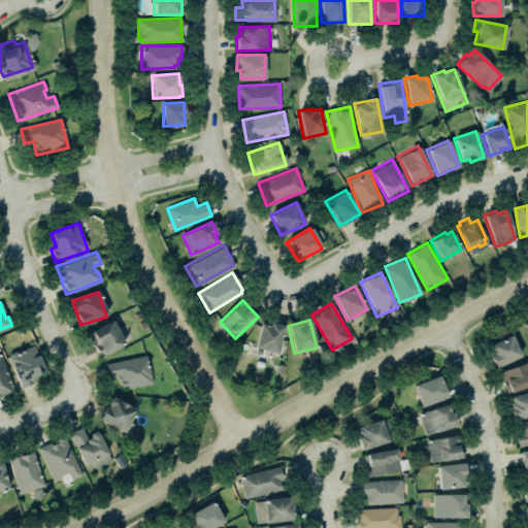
[(87,334),(98,356),(102,354),(103,355),(124,343),(111,321),(87,334)]
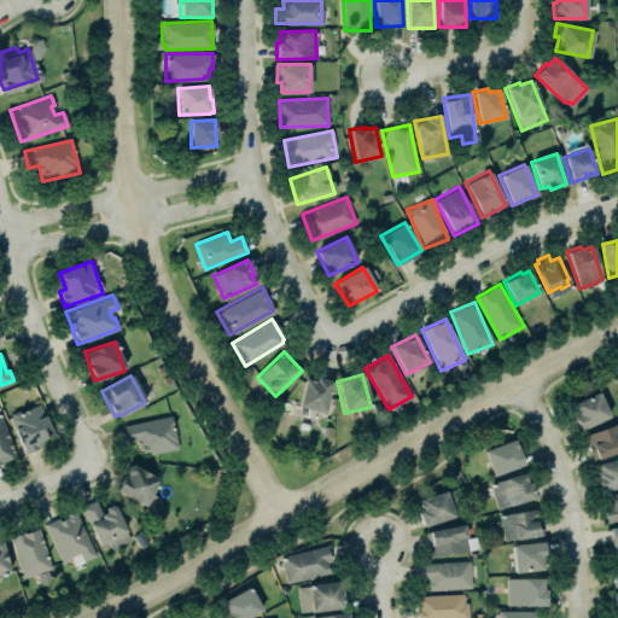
[(304,377),(299,408),(327,412),(331,380),(304,377)]
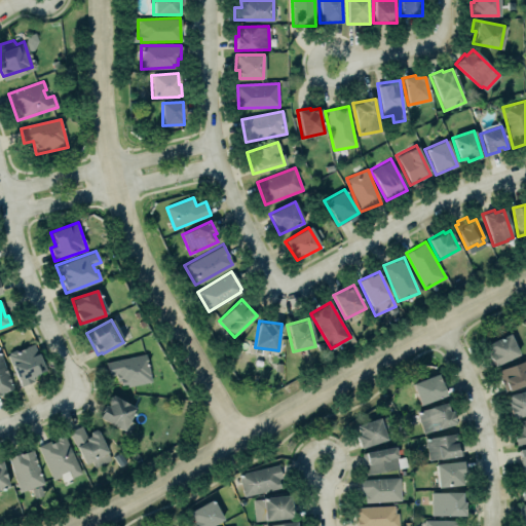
[(493,366),(518,354),(508,334),(483,345),(493,366)]
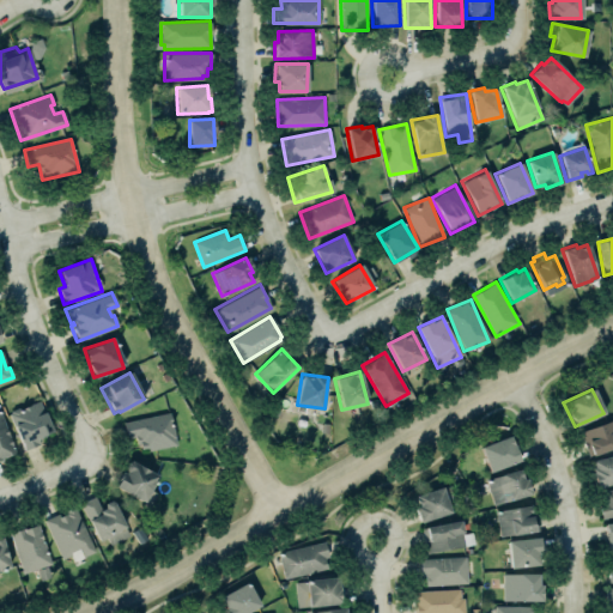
[(52,432),(42,401),(10,411),(22,450),(40,445),(37,437),(52,432)]
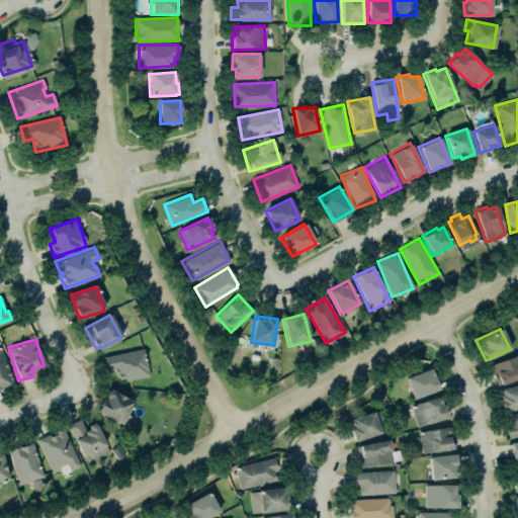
[(0,387),(12,383),(0,348),(0,387)]
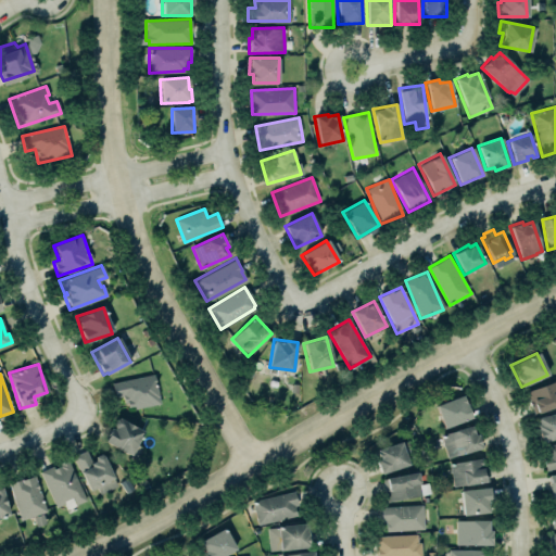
[(111,383),(114,397),(124,395),(127,411),(161,403),(154,374),(111,383)]
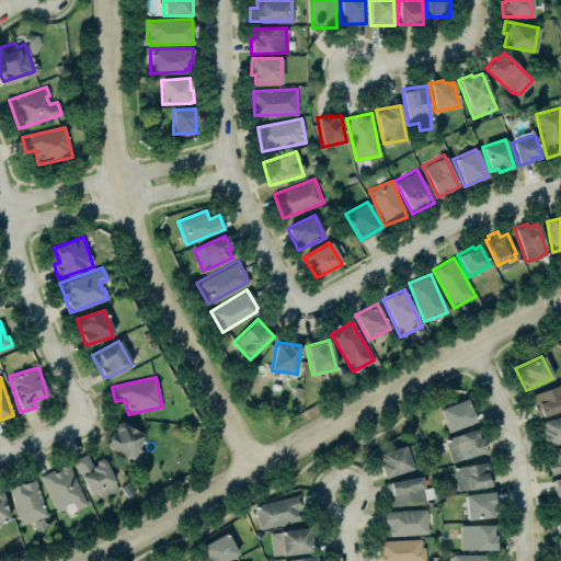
[(560,410),(560,384),(530,396),(539,419),(560,410)]
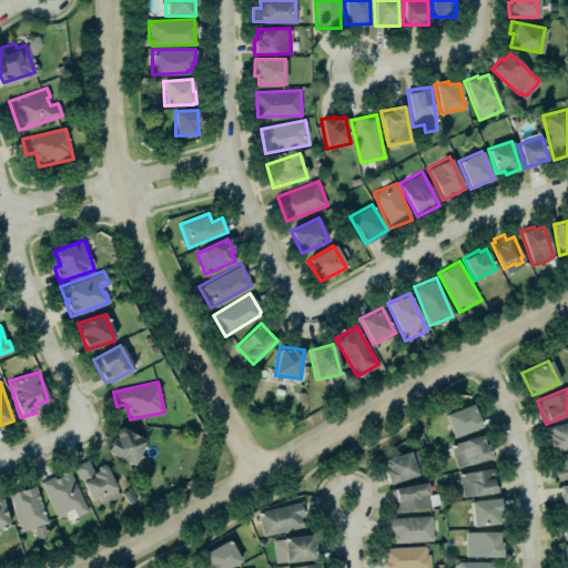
[(472,404),(444,415),(453,437),(480,427),(472,404)]
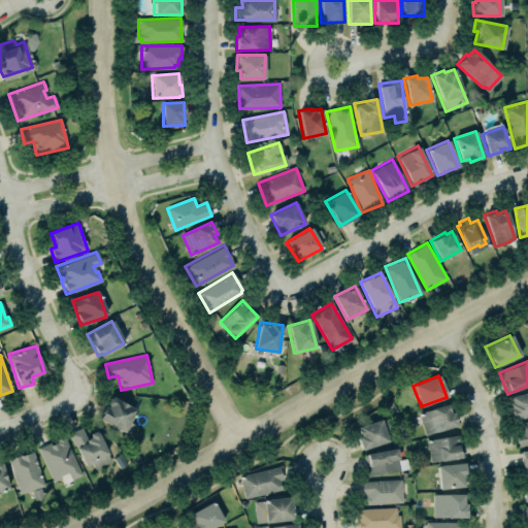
[(514,421),(527,417),(527,391),(507,397),(514,421)]
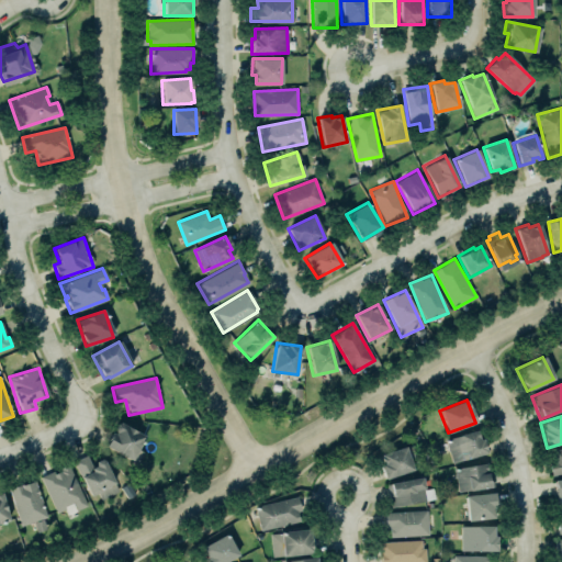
[(105,448),(139,462),(144,451),(139,450),(145,434),(116,423),(105,448)]
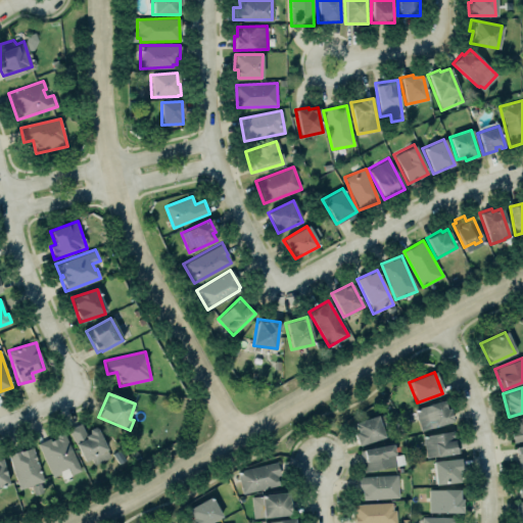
[(420,429),(452,423),(446,400),(416,408),(420,429)]
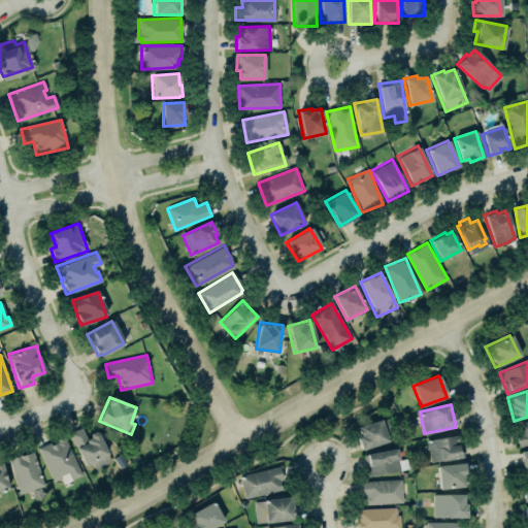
[(363,450),(389,441),(382,419),(356,427),(363,450)]
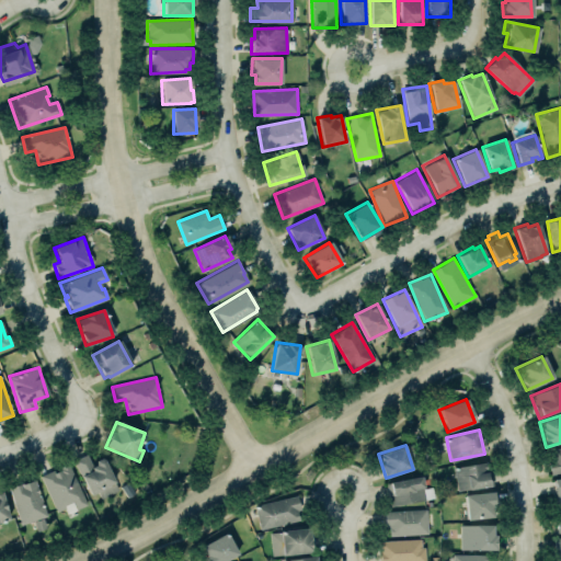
[(545,450),(560,447),(560,470),(549,473),(545,450)]
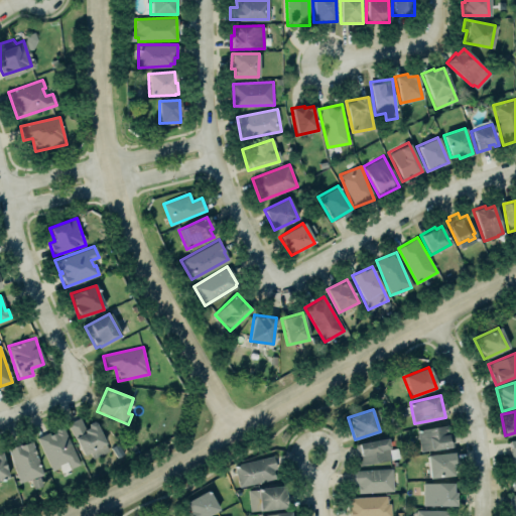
[(83,456),(91,452),(94,459),(109,452),(95,420),(84,425),(81,417),(68,423),(83,456)]
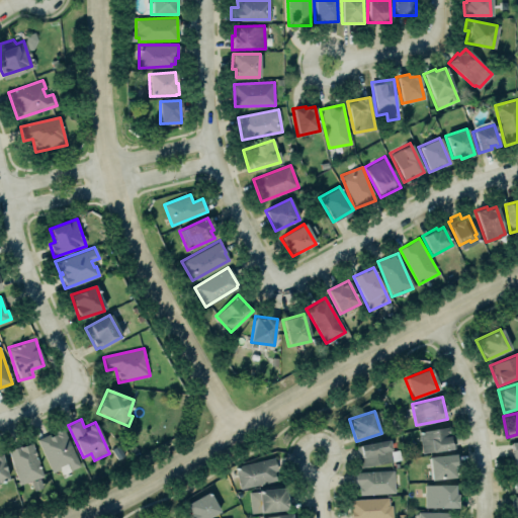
[(423,453),(454,448),(451,427),(419,432),(423,453)]
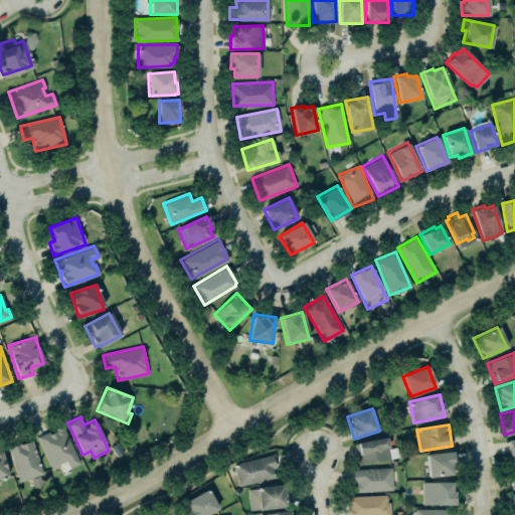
[(37,437),(52,469),(67,463),(69,468),(79,463),(63,425),(37,437)]
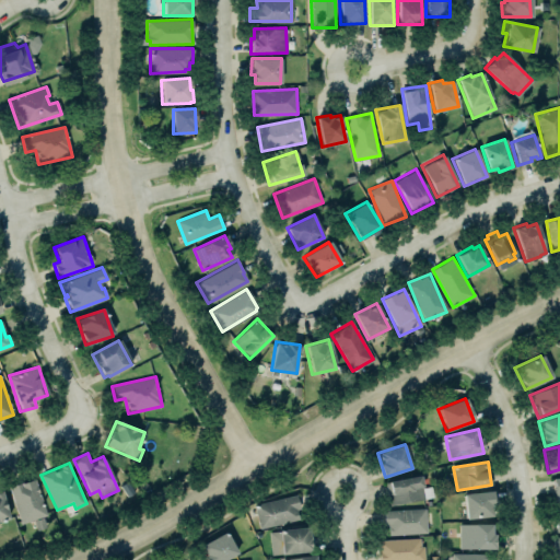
[(383,481),(387,508),(433,498),(431,485),(422,486),(420,474),(383,481)]
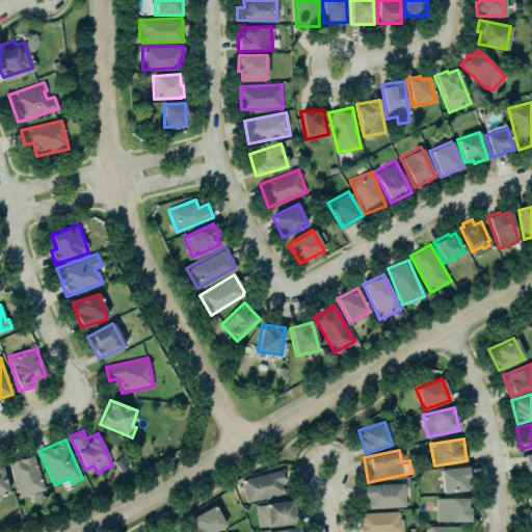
[(20,498),(45,489),(33,454),(8,462),(20,498)]
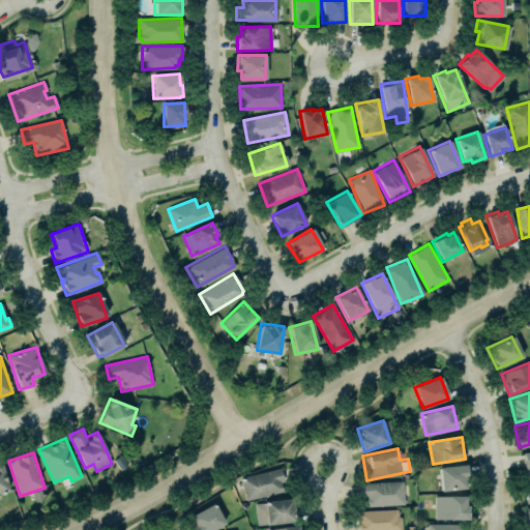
[(438,468),(440,491),(465,489),(464,481),(466,481),(466,478),(467,478),(466,476),(465,465),(438,468)]
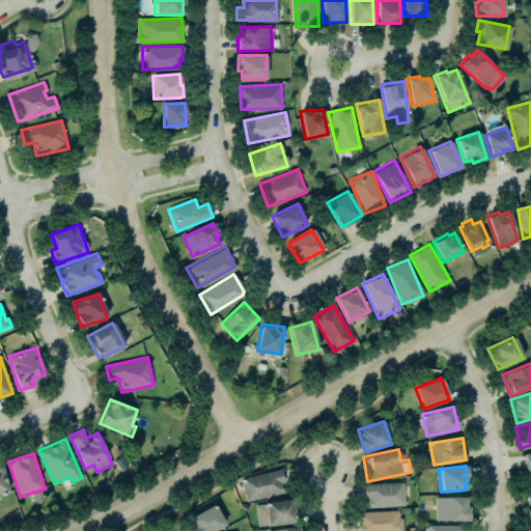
[(245,501),(282,492),(280,483),(283,482),(280,469),(240,478),(245,501)]
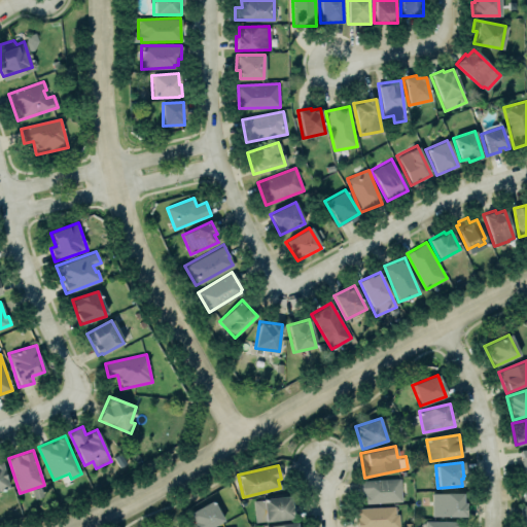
[(401,501),(401,479),(361,481),(362,495),(366,495),(366,503),(401,501)]
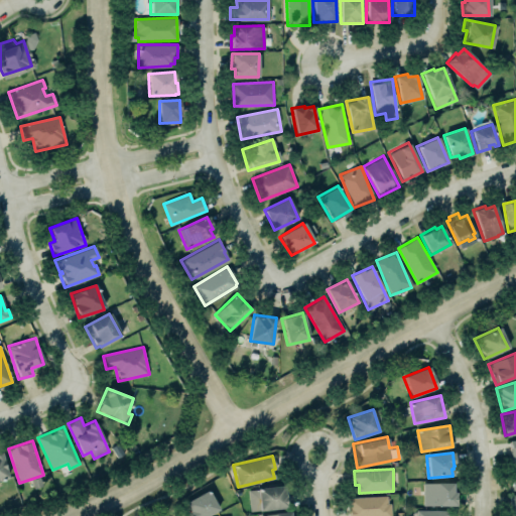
[(422,483),(423,506),(456,506),(455,483),(422,483)]
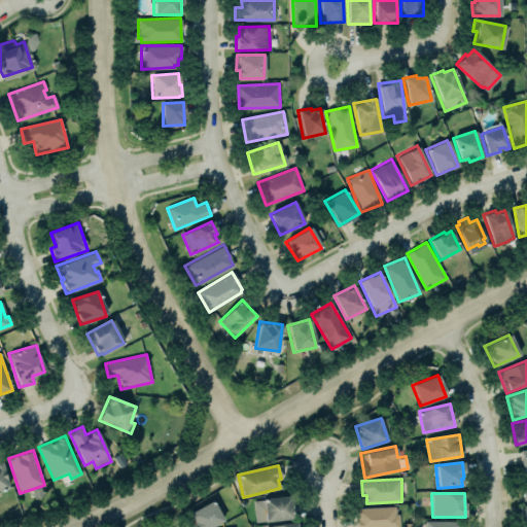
[(185,510),(211,494),(221,517),(201,526),(196,526),(192,520),(185,510)]
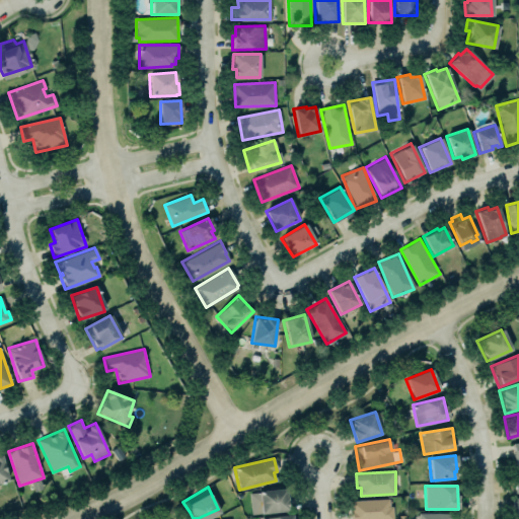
[(246,492),(288,487),(289,499),(287,499),(288,511),(260,515),(260,514),(249,515),(246,492)]
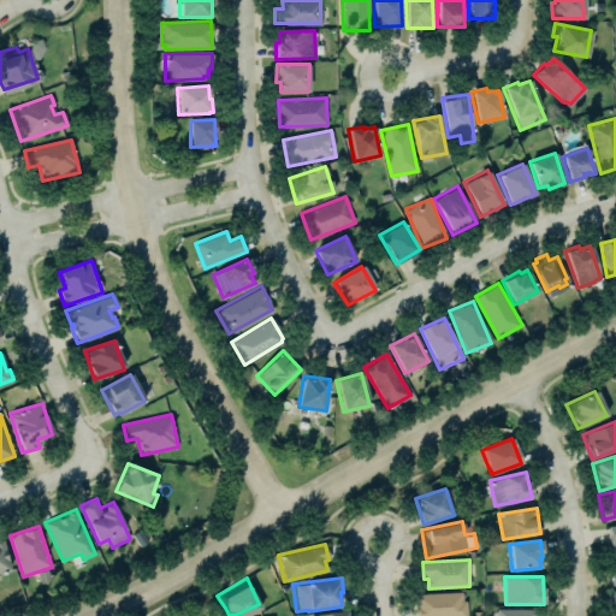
[(414,615),(414,591),(460,588),(463,609),(457,611),(457,615),(414,615)]
